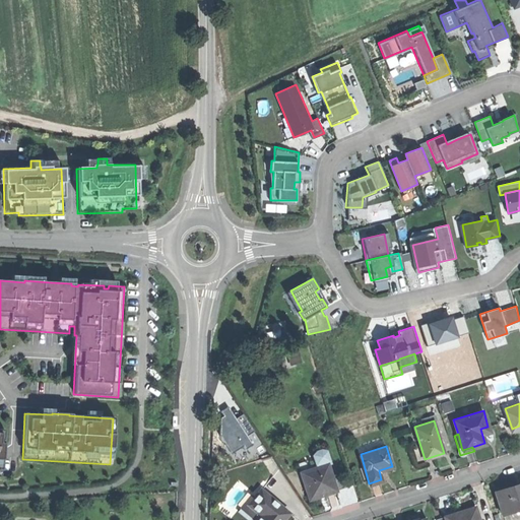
[(302,474),(310,498),(323,494),(336,490),(328,463),(312,468),(313,470),(302,474)]
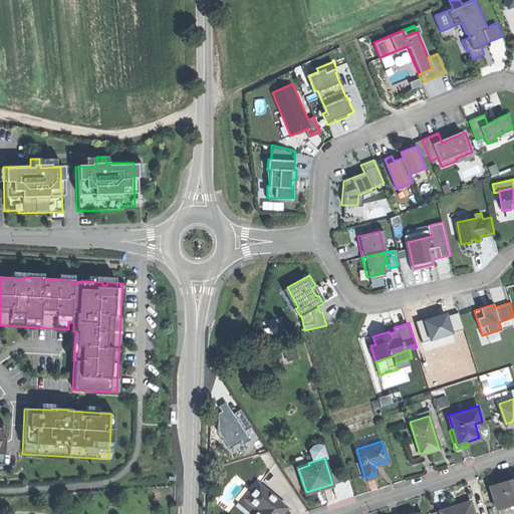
[(513,478),(505,481),(491,486),(497,506),(513,500),(513,478)]
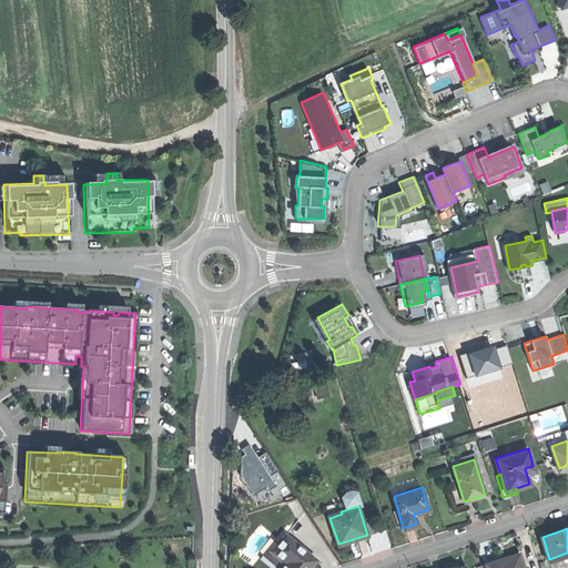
[(279,567),(307,567),(315,559),(284,534),(277,543),(272,549),(285,560),(280,567),(279,567)]
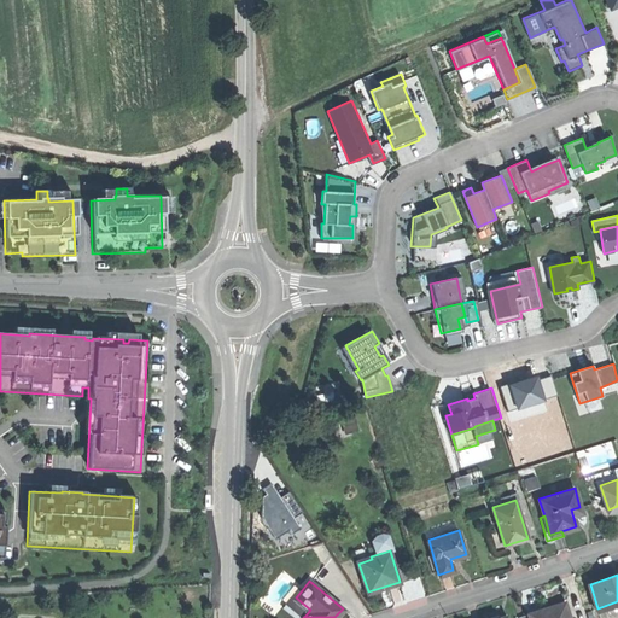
[(285,602),(304,617),(310,610),(296,598),(302,590),(298,587),(285,602)]
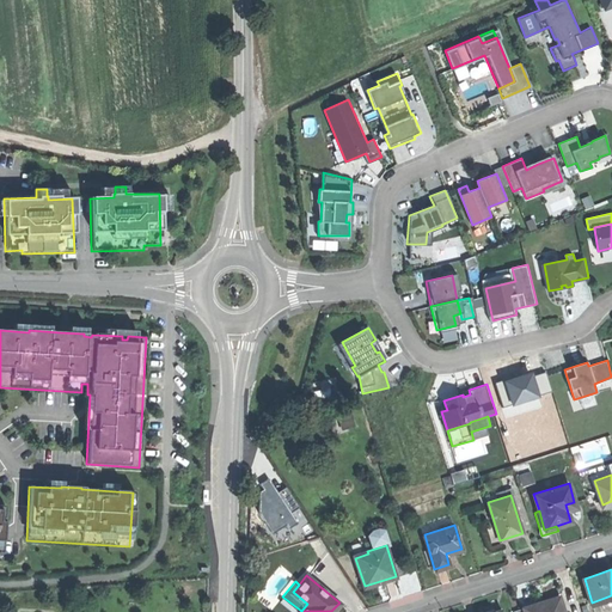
[(540,601),(524,606),(525,611),(563,611),(560,597),(540,601)]
